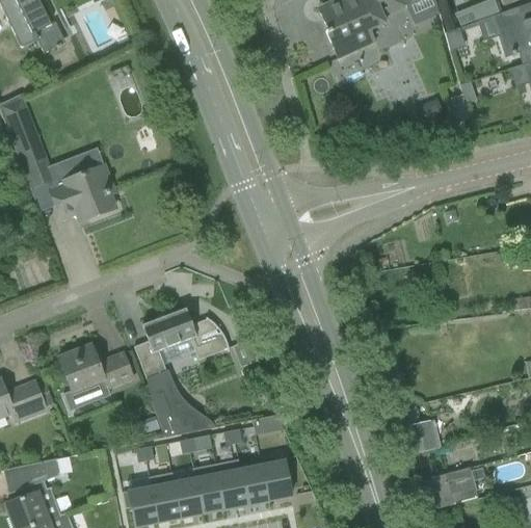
[(0,0),(0,1),(19,40),(22,45),(38,37),(35,31),(51,23),(40,0),(0,0)]
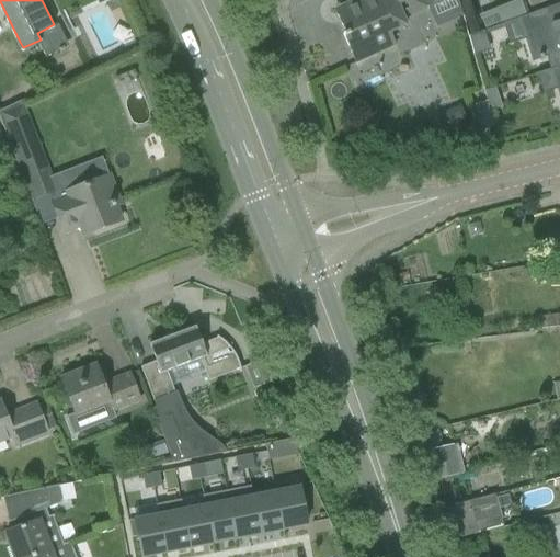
[(356,3),(339,11),(346,30),(343,31),(353,53),(355,58),(356,59),(379,49),(376,43),(381,41),(392,35),(390,30),(391,29),(407,22),(401,10),(406,8),(409,15),(429,7),(436,25),(464,12),(460,0),(363,0),(356,3)]
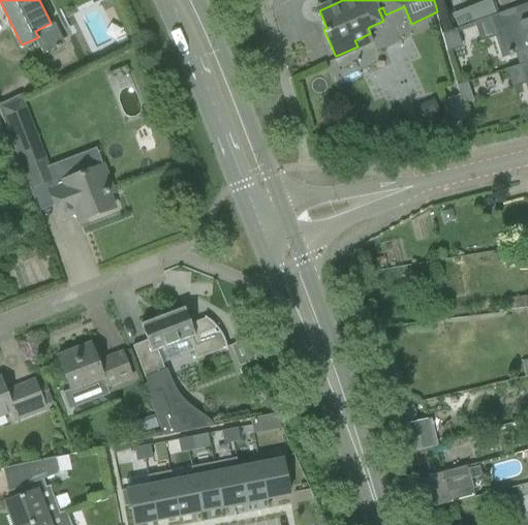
[(503,54),(508,53),(509,54),(513,53),(513,52),(516,51),(527,47),(527,0),(524,0),(490,12),(503,54)]
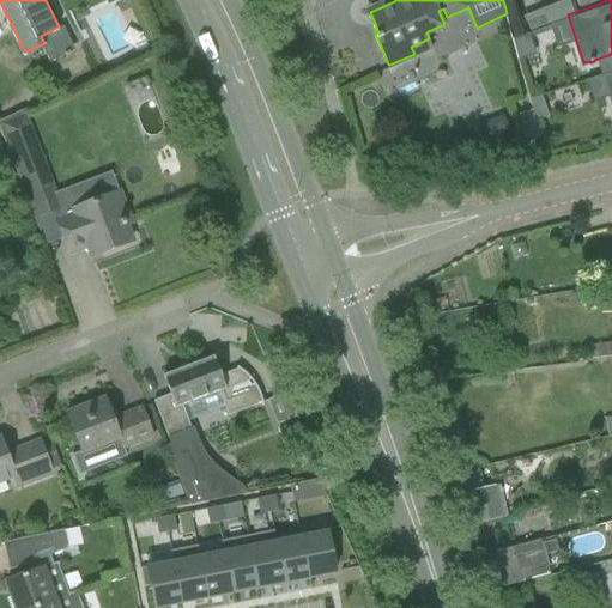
[(527,17),(532,28),(550,19),(546,8),(527,17)]
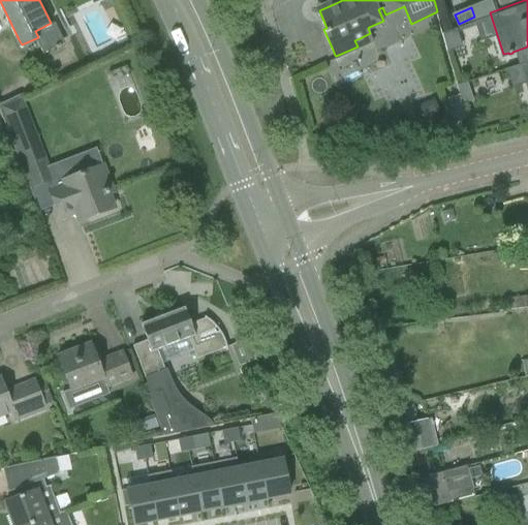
[(456,28),(442,32),(447,48),(461,43),(456,28)]
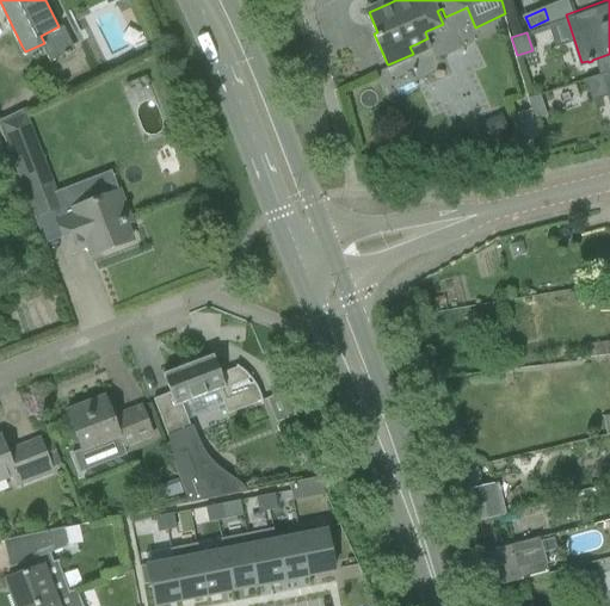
[(609,54),(596,59),(599,72),(609,67),(609,54)]
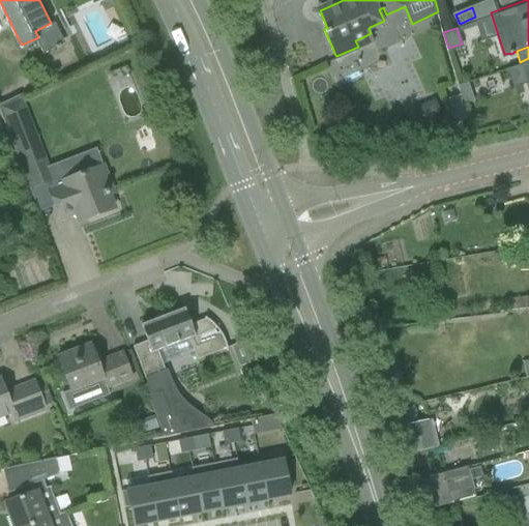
[(528,58),(520,62),(519,63),(519,64),(521,64),(528,91),(528,58)]
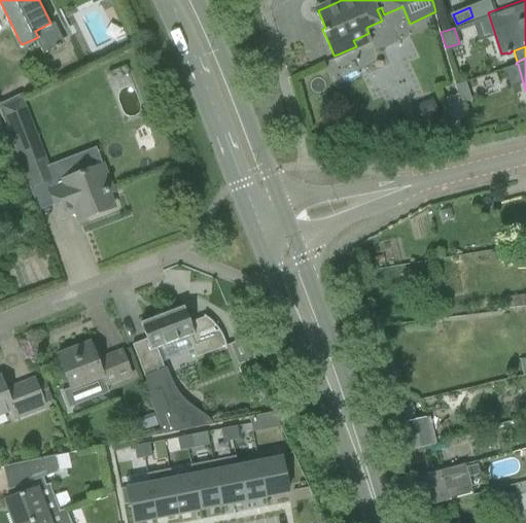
[(461,101),(471,98),(466,79),(456,83),(461,101)]
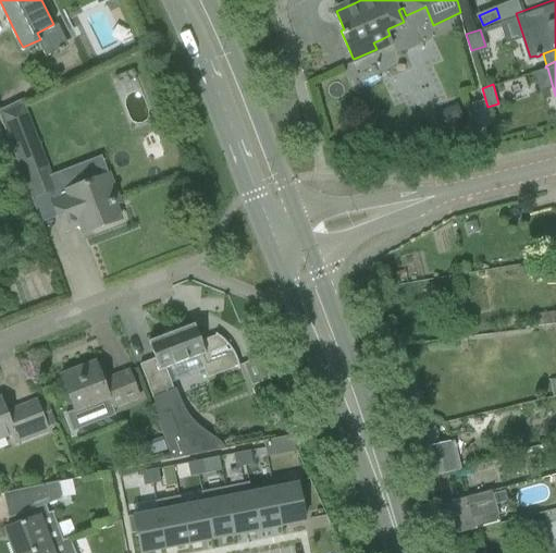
[(22,112),(1,119),(26,181),(28,187),(48,181),(46,174),(22,112)]
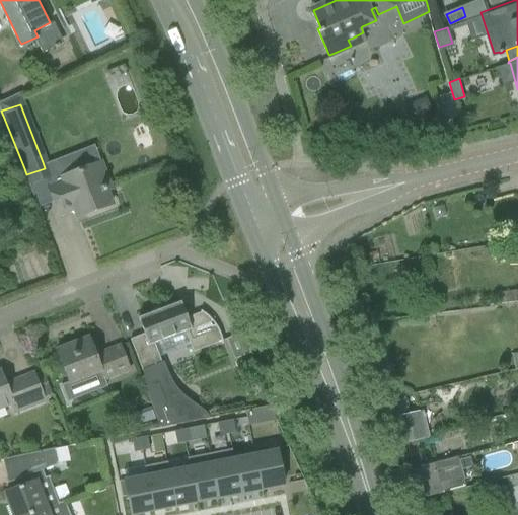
[(75,205),(78,214),(113,201),(107,188),(112,186),(103,167),(101,160),(46,181),(48,187),(50,186),(60,211),(75,205)]
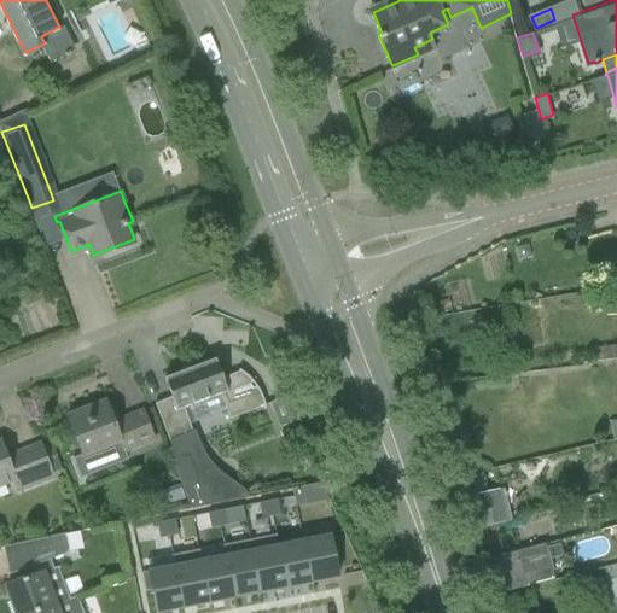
[(449,296),(438,299),(440,305),(452,302),(449,296)]
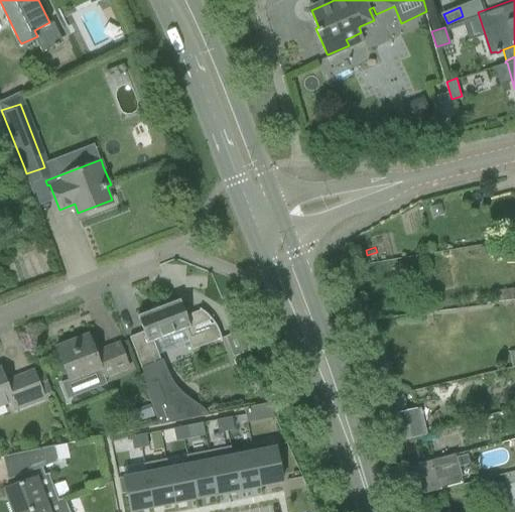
[(514,285),(497,288),(498,298),(514,295),(514,285)]
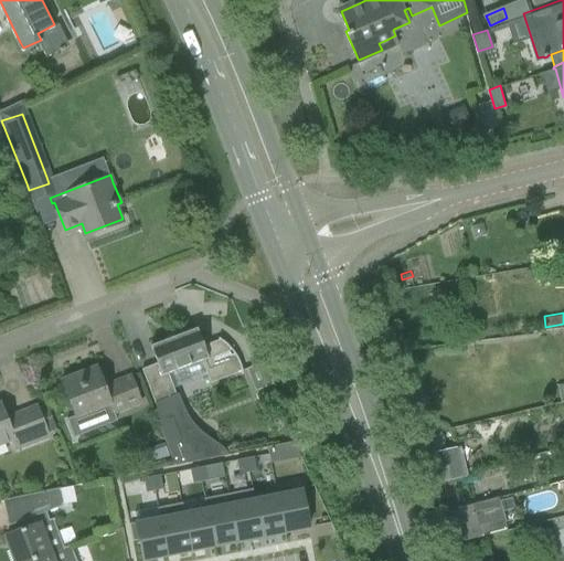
[(158,360),(142,367),(150,387),(158,406),(155,408),(174,462),(229,451),(227,448),(224,445),(212,436),(205,431),(200,426),(194,421),(191,416),(187,410),(180,391),(177,392),(169,371),(178,368),(180,368),(181,369),(183,368),(185,368),(188,367),(189,366),(191,362),(202,358),(211,380),(242,369),(243,372),(244,371),(243,369),(243,367),(242,364),(242,362),(241,361),(240,358),(238,357),(237,355),(236,351),(235,350),(234,349),(232,347),(230,343),(227,341),(226,341),(224,339),(222,337),(220,335),(219,337),(204,342),(198,326),(151,343),(158,360)]
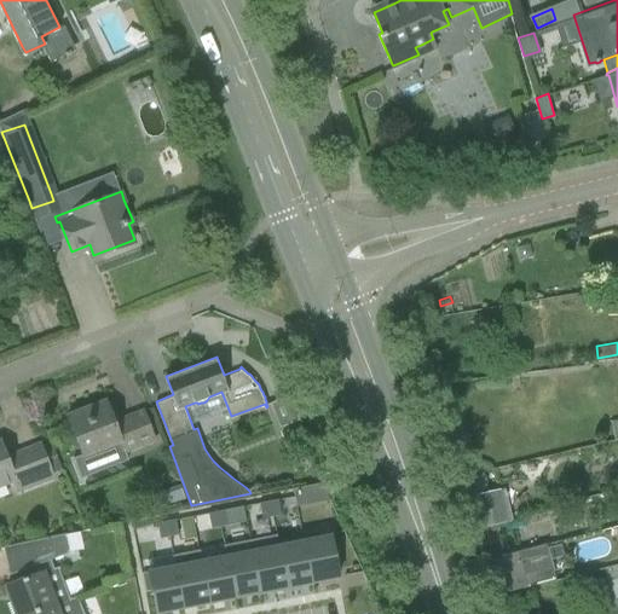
[(271,400),(281,426),(301,417),(300,415),(296,410),(293,407),(288,403),(287,400),(286,394),(271,400)]
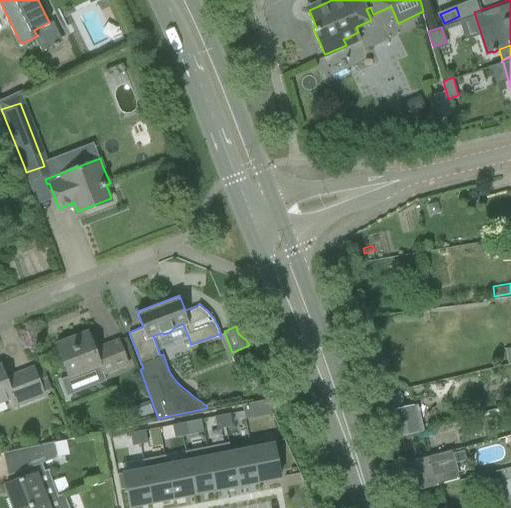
[(68,375),(61,377),(67,394),(106,379),(104,372),(128,363),(119,338),(94,348),(88,330),(56,341),(68,375)]
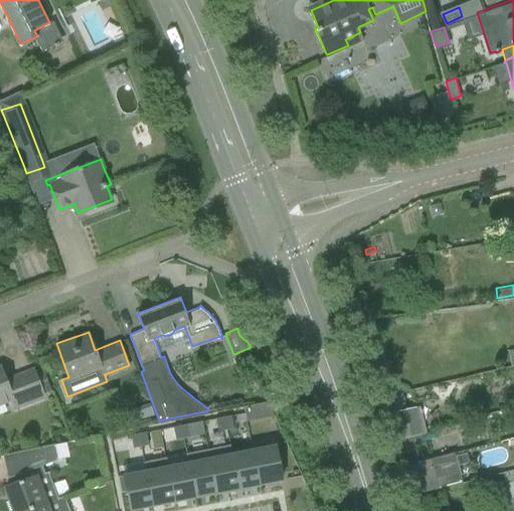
[(249,351),(234,357),(240,373),(255,367),(249,351)]
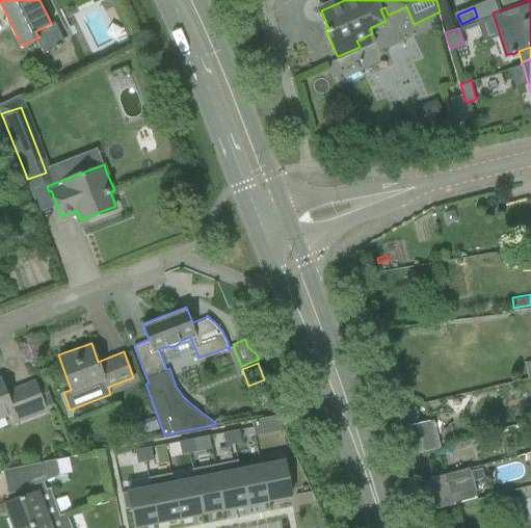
[(0,376),(0,415),(12,411),(15,417),(45,405),(35,379),(6,391),(1,377),(0,376)]
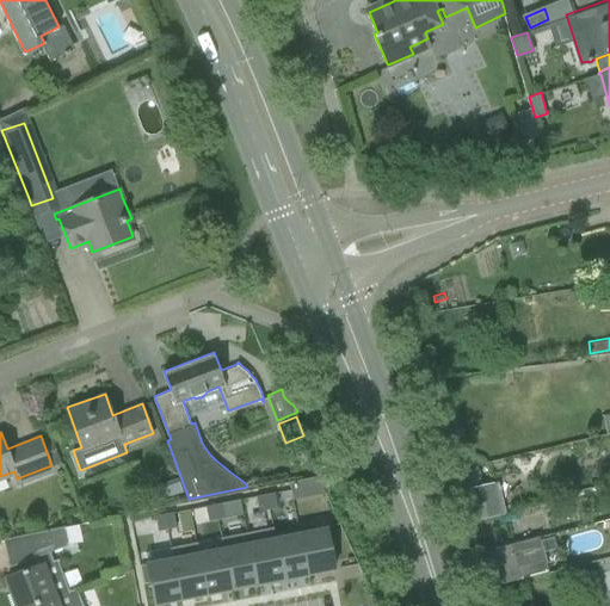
[(300,478),(289,481),(291,488),(293,499),(303,496),(300,478)]
